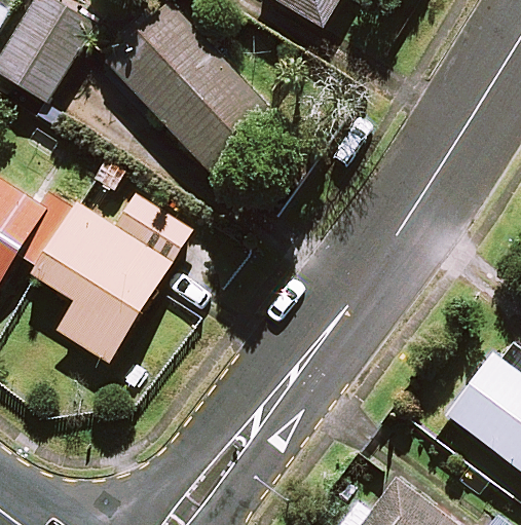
[(91,28),(45,0),(36,0),(0,61),(0,73),(47,102),(91,28)]
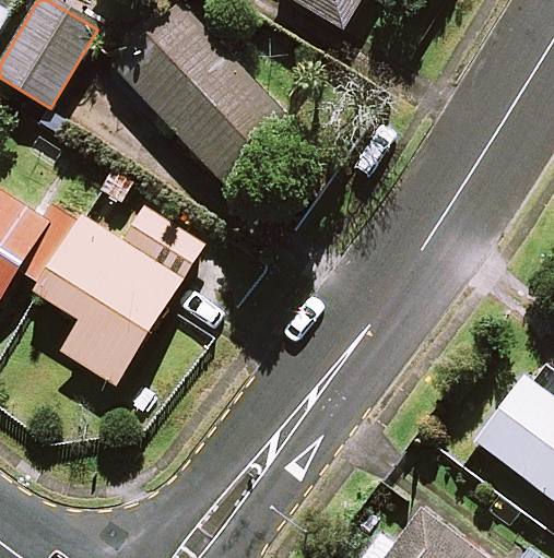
[(0,21),(12,0),(0,0),(0,21)]
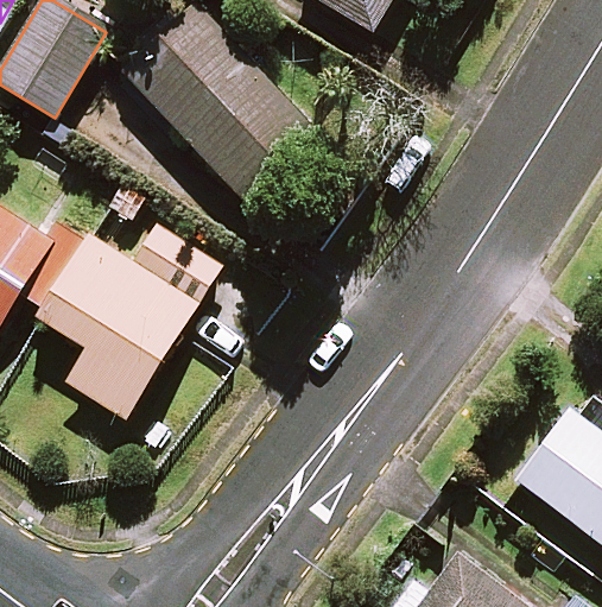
[(318,0),(371,31),(388,0),(318,0)]
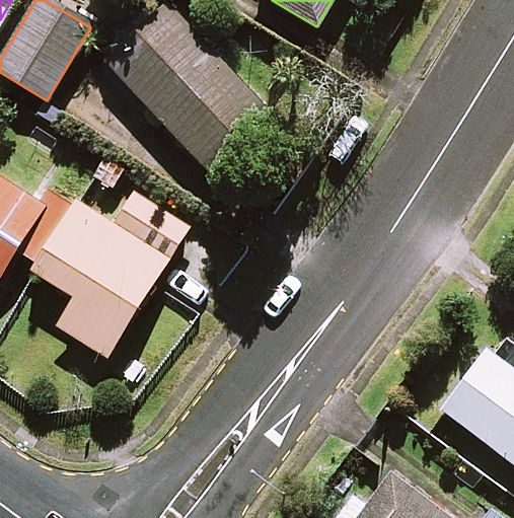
[(166,5),(151,19),(137,4),(104,34),(119,50),(105,62),(209,171),(269,114),(166,5)]
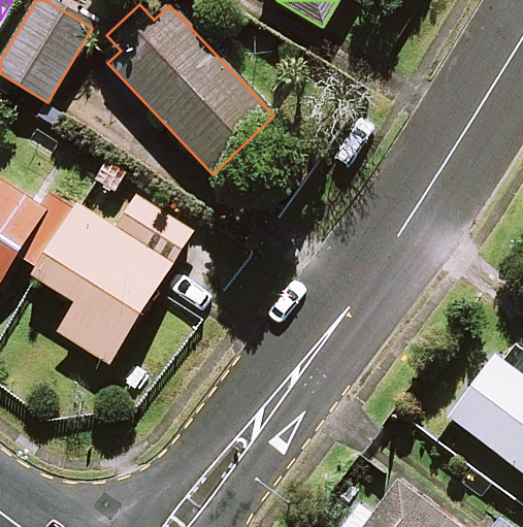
[(0,282),(18,255),(37,268),(33,275),(76,303),(58,331),(108,363),(193,231),(135,195),(113,230),(74,204),(64,221),(0,178),(0,282)]
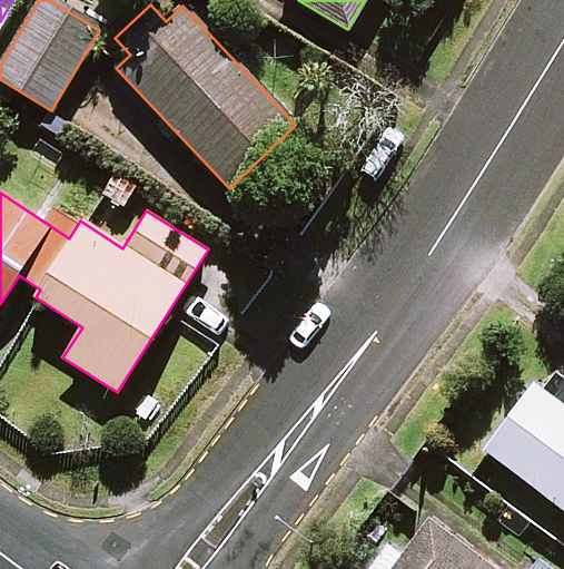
[(563,406),(532,383),(482,449),(563,511),(563,406)]
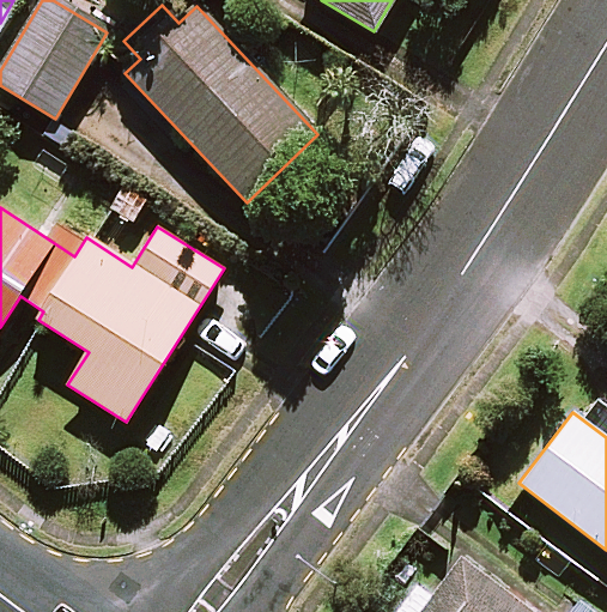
[(425,595),(411,585),(389,611),(584,611),(571,601),(563,611),(532,611),(456,555),(425,595)]
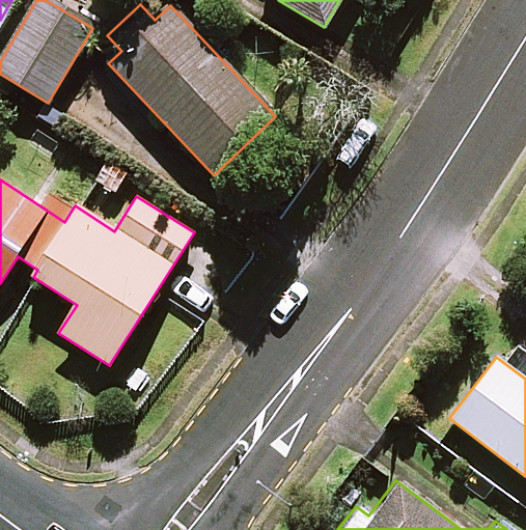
All buildings are outlined.
